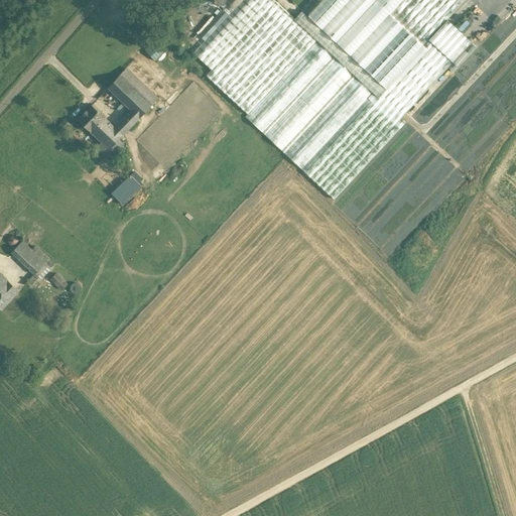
[(223,8),(195,39),(201,45),(202,45),(244,0),(242,0),(234,10),(228,4),(223,8)]
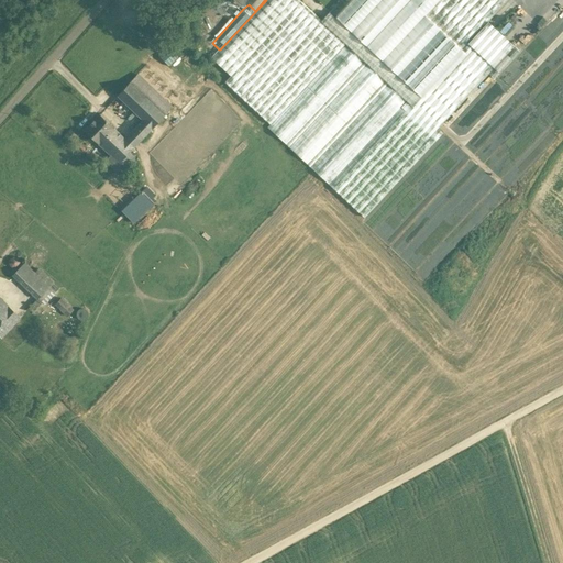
[(297,0),(266,0),(220,50),(239,67),(299,1),(297,0)]
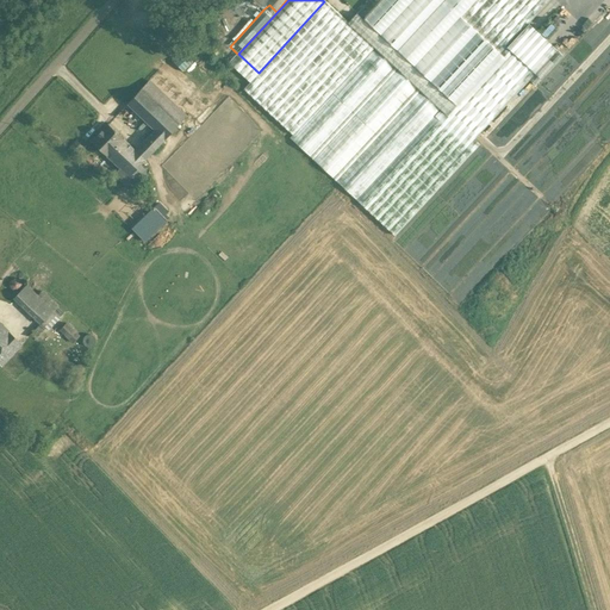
[(267,0),(253,0),(263,10),(269,5),(266,1),(267,0)]
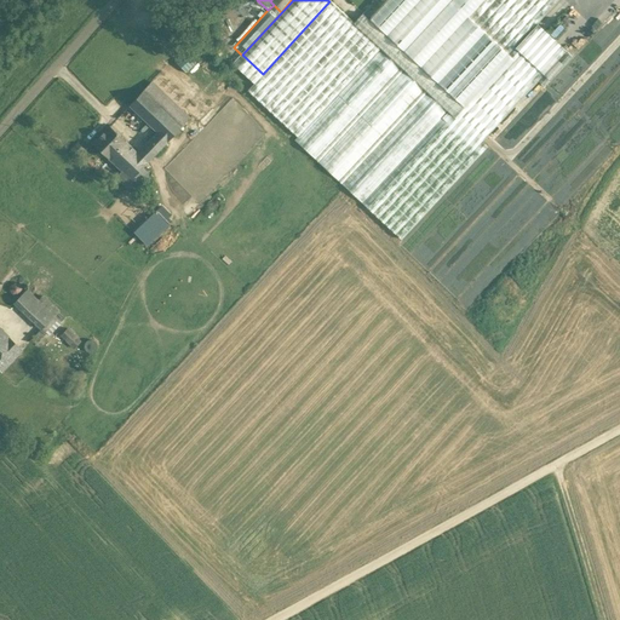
[(271,0),(270,1),(274,5),(281,12),(291,0),(271,0)]
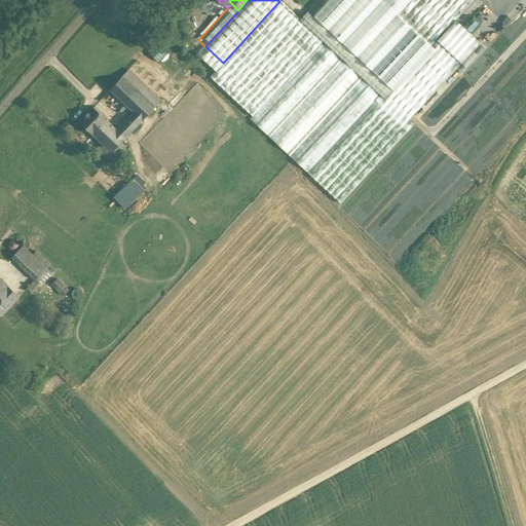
[(380,95),(307,173),(340,203),(413,124),(409,120),(456,69),(461,73),(485,47),(455,21),(474,0),(410,0),(398,14),(434,48),(419,64),(393,91),(385,100),(380,95)]
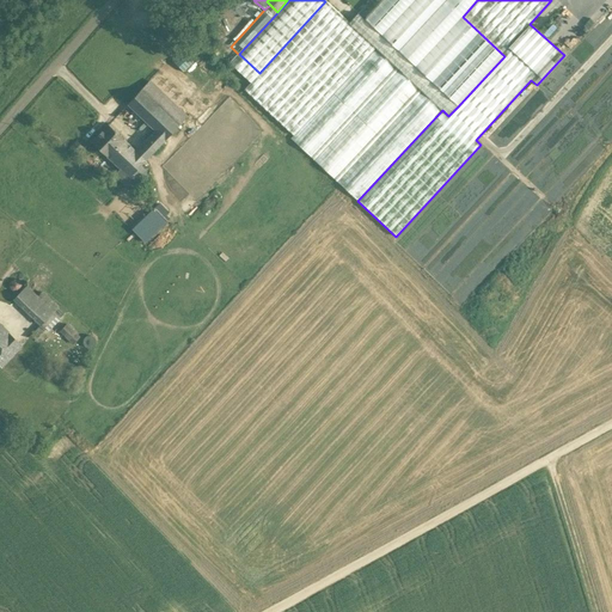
[(379,5),(373,0),(371,0),(359,13),(365,20),(379,5)]
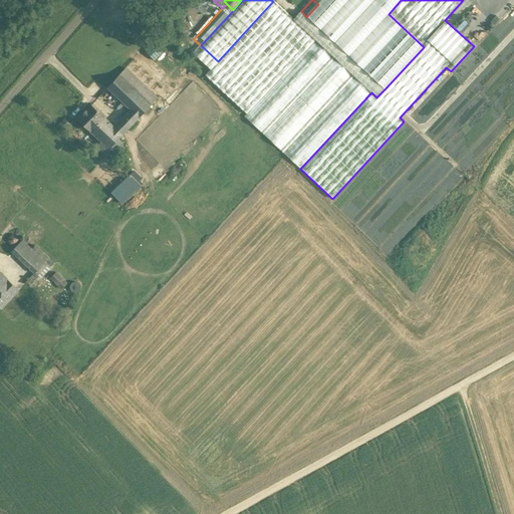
[(367,28),(337,0),(313,0),(318,4),(356,40),(367,28)]
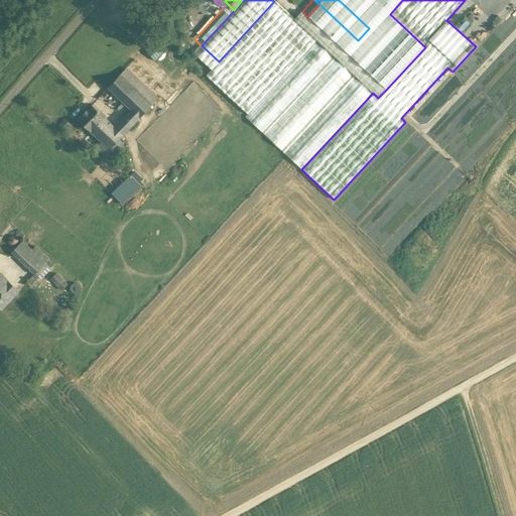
[(390,14),(374,0),(339,0),(369,28),(371,25),(411,62),(425,47),(390,14)]
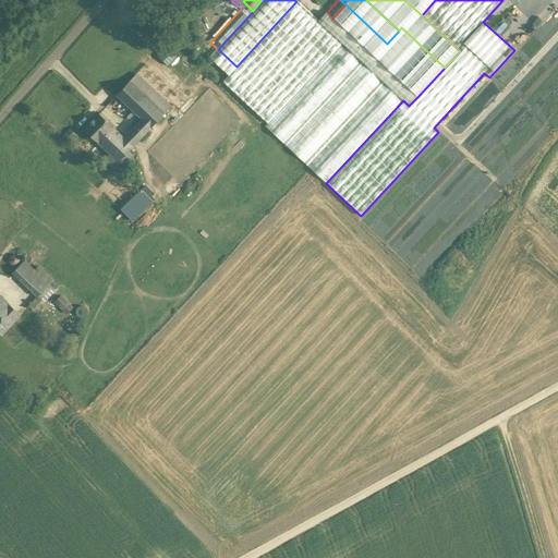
[(519,13),(533,1),(531,0),(524,0),(516,9),(519,13)]
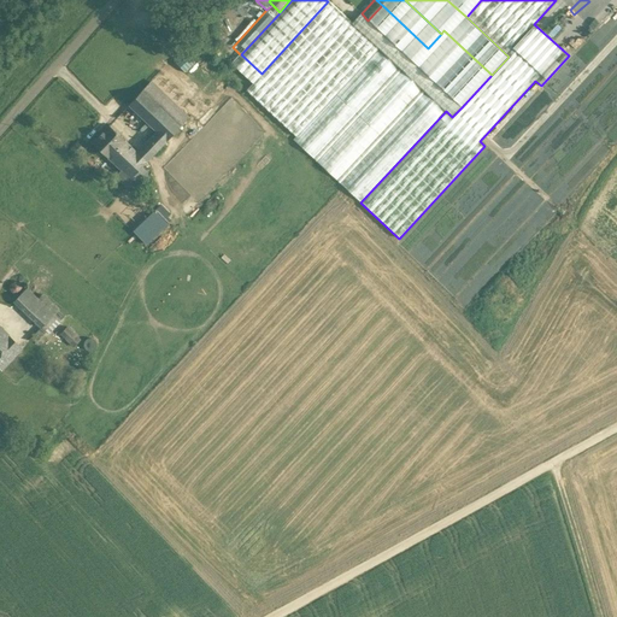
[(253,83),(246,90),(297,137),(378,48),(351,23),(328,1),(262,74),(253,83)]
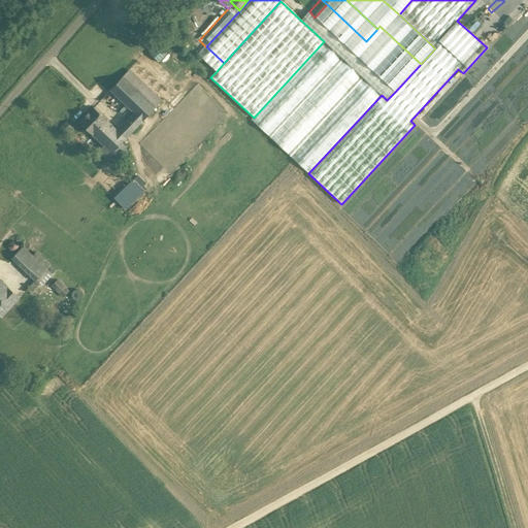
[(366,41),(327,4),(315,18),(354,54),(366,41)]
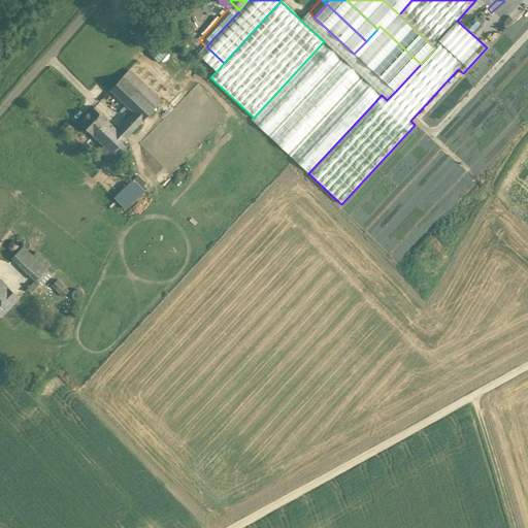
[(315,18),(309,11),(308,12),(308,11),(300,20),(324,41),(382,95),(387,100),(395,92),(354,54),(315,18)]
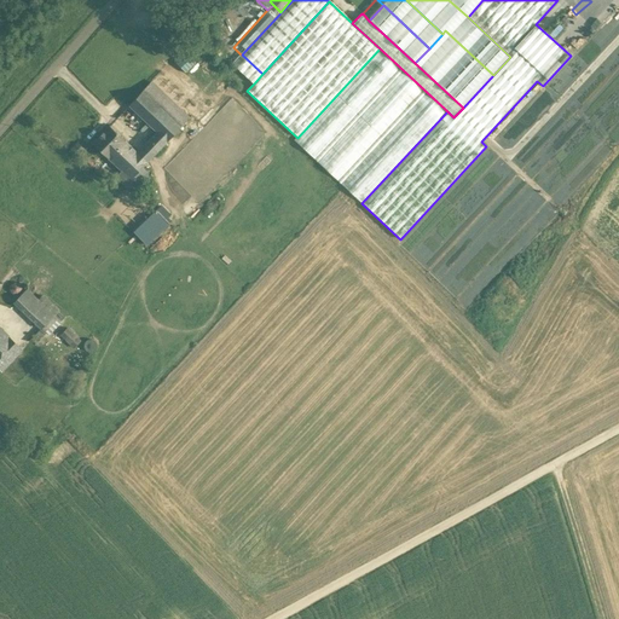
[(493,75),(445,30),(443,34),(429,48),(415,63),(463,108),(493,75)]
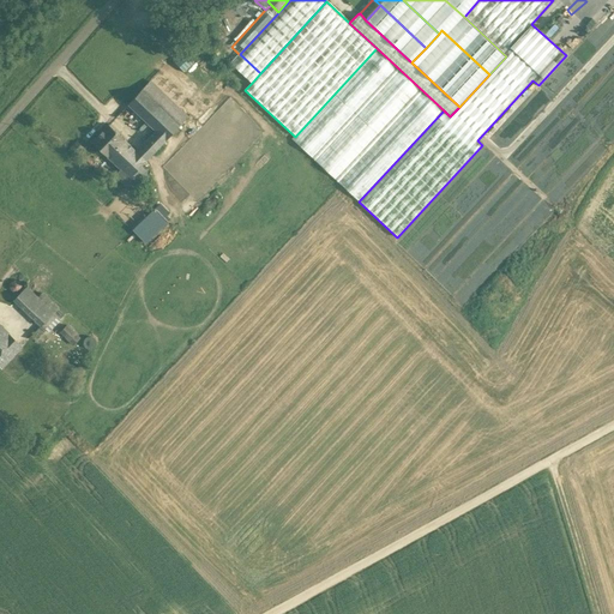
[(578,43),(582,34),(576,31),(572,41),(578,43)]
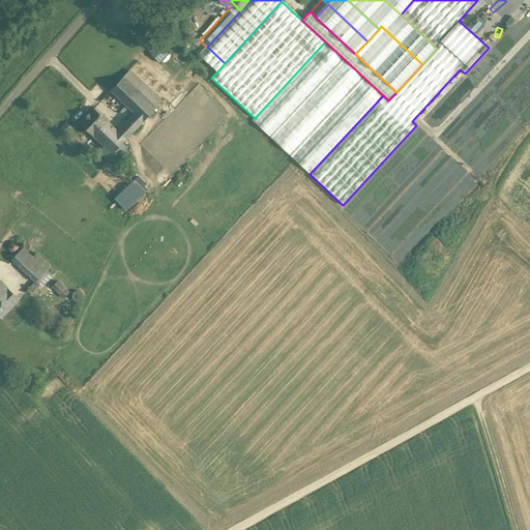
[(255,118),(253,120),(310,174),(383,95),(325,41),(255,118)]
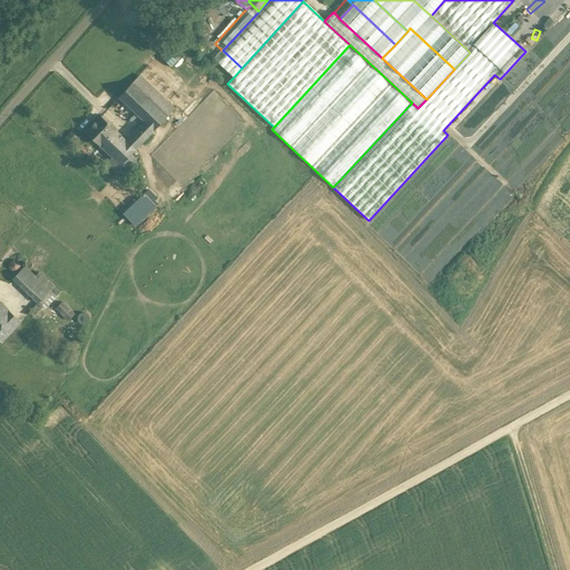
[(223,50),(222,50),(214,58),(234,77),(242,68),(223,50)]
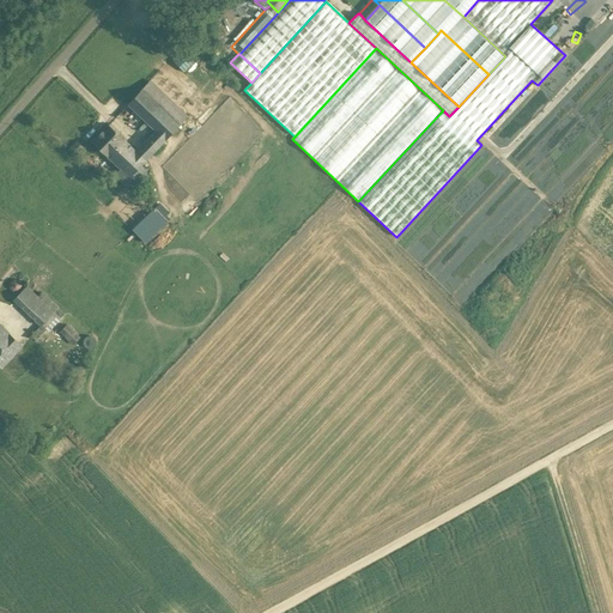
[(187,117),(149,82),(139,92),(176,128),(187,117)]
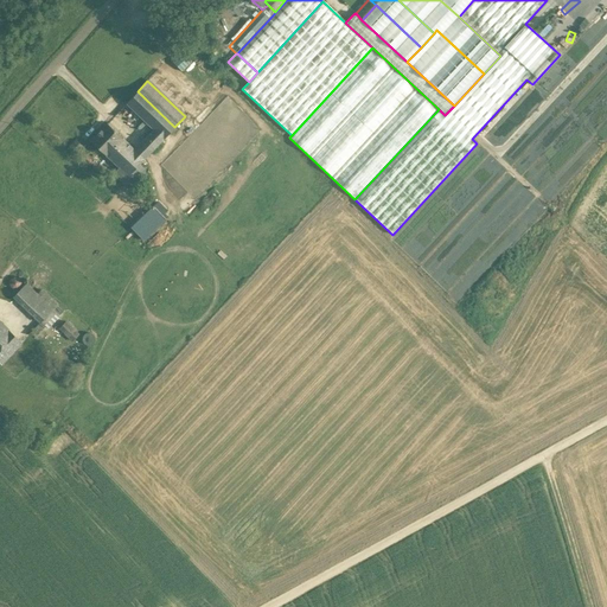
[(153,129),(134,149),(144,159),(174,127),(138,91),(126,104),(153,129)]
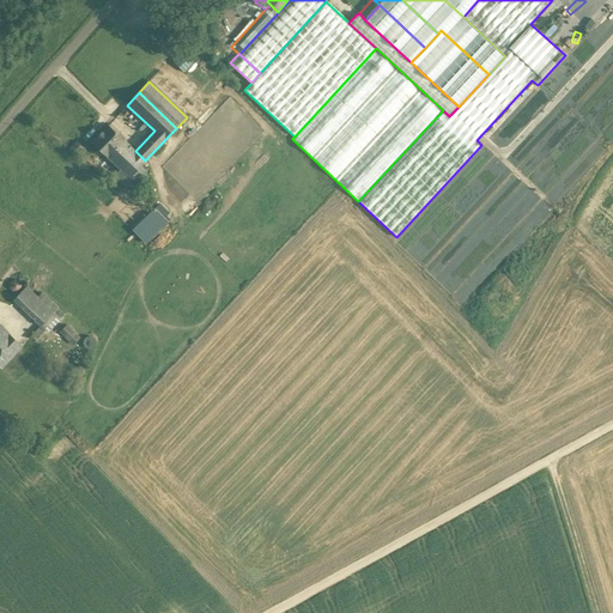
[(123,139),(108,125),(91,143),(107,157),(123,139)]
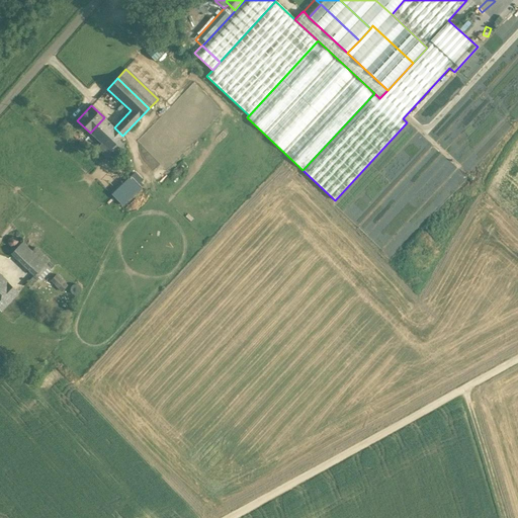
[(114,127),(104,117),(90,133),(101,143),(96,148),(109,160),(114,155),(113,154),(109,150),(118,141),(123,136),(122,136),(114,127)]
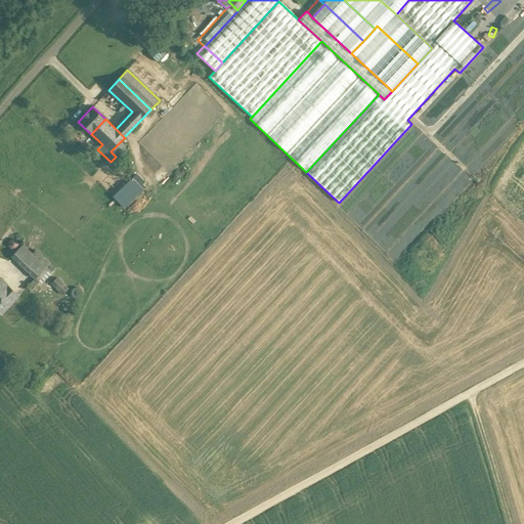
[(66,122),(58,129),(62,134),(71,127),(66,122)]
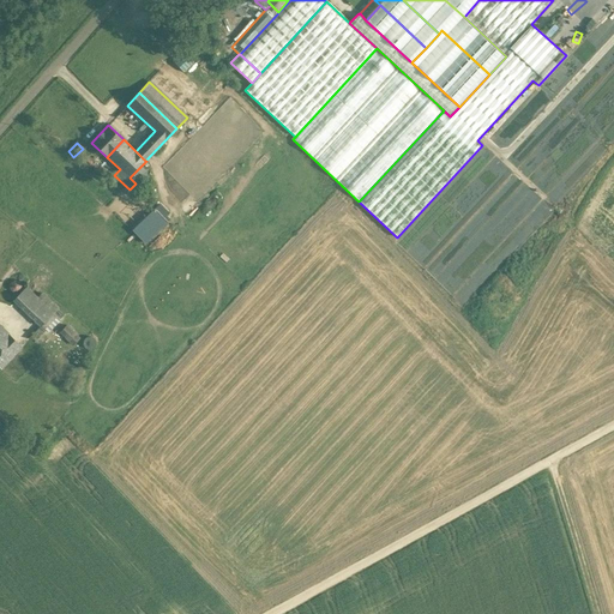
[(140,167),(130,178),(134,182),(145,170),(140,167)]
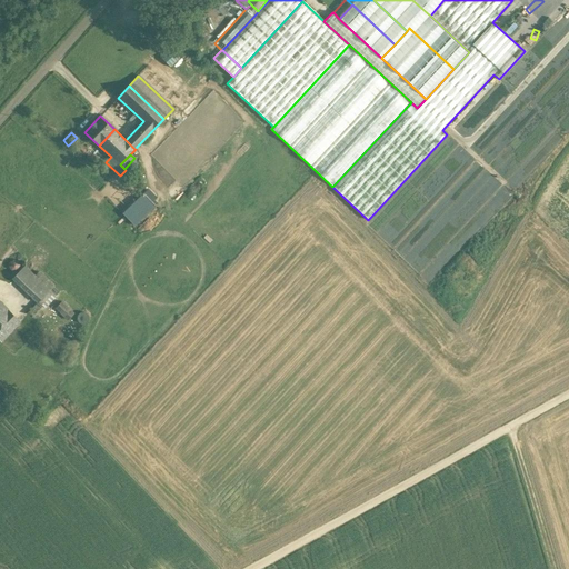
[(156,199),(130,221),(138,231),(165,209),(156,199)]
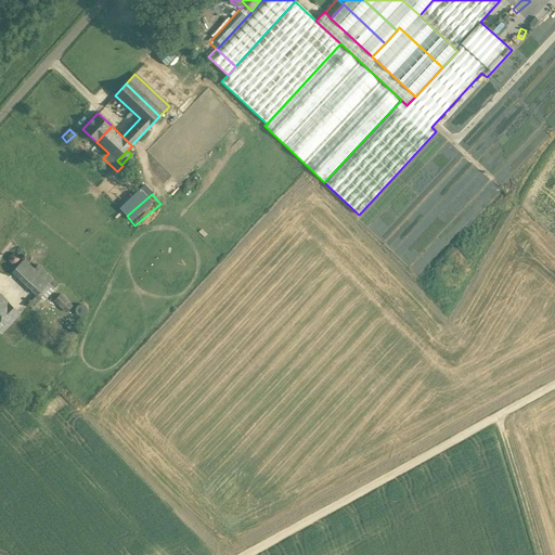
[(102,257),(95,266),(105,273),(112,265),(102,257)]
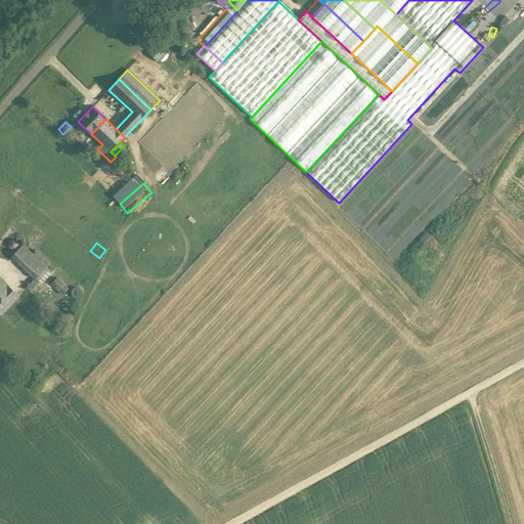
[(22,244),(10,255),(16,261),(28,250),(22,244)]
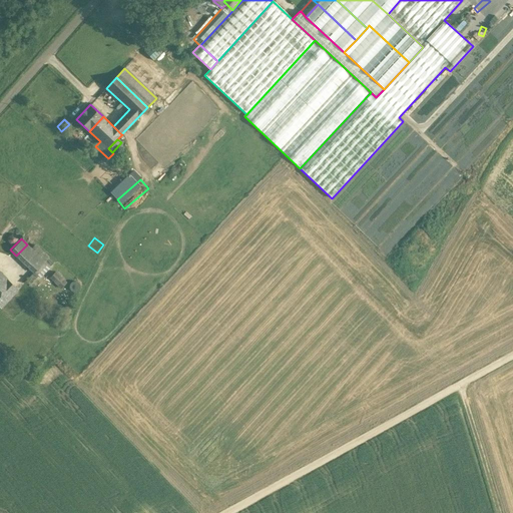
[(43,261),(27,244),(16,255),(33,271),(43,261)]
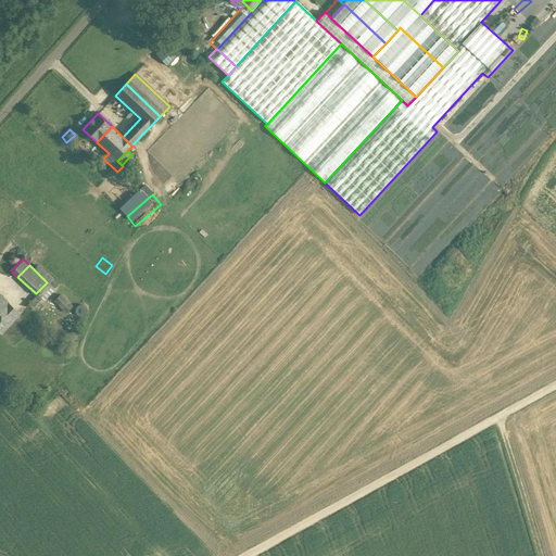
[(47,282),(36,293),(42,300),(53,288),(47,282)]
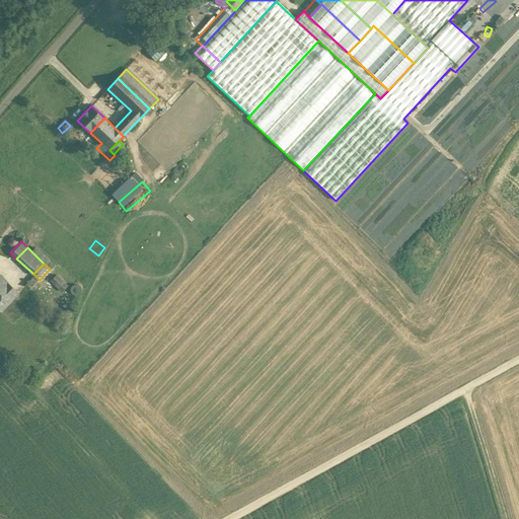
[(67,285),(57,275),(50,283),(60,292),(67,285)]
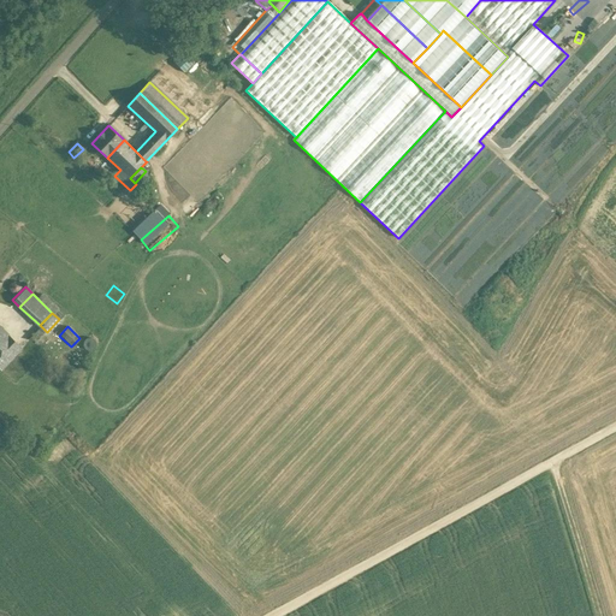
[(0,341),(0,367),(1,368),(21,348),(7,335),(0,341)]
